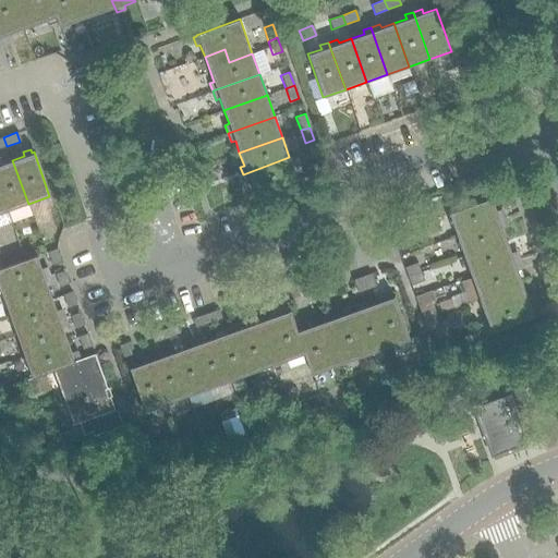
[(298,180),(289,157),(243,174),(246,183),(251,182),(255,195),(298,180)]
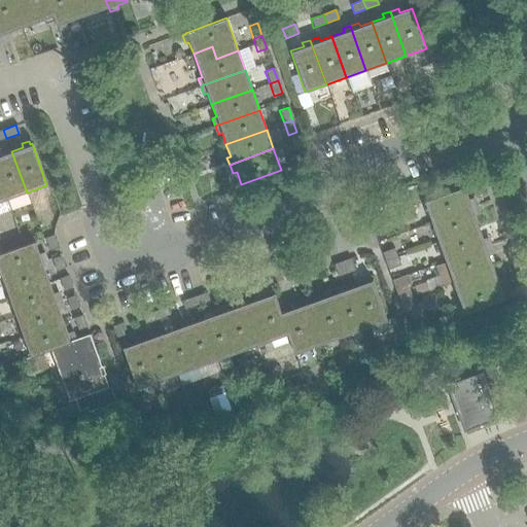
[(0,181),(6,200),(27,192),(11,151),(1,155),(0,153),(0,181)]
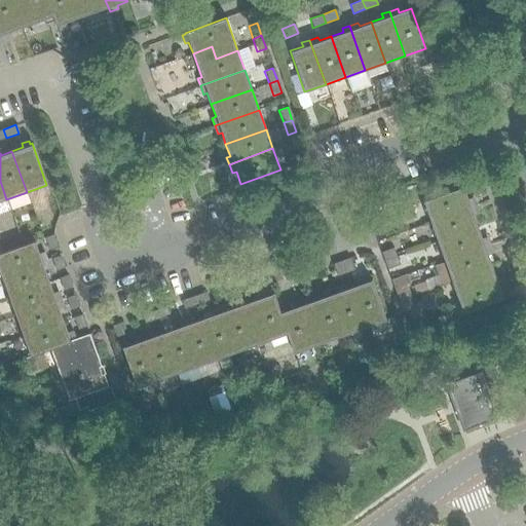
[(292,156),(295,164),(306,159),(303,151),(292,156)]
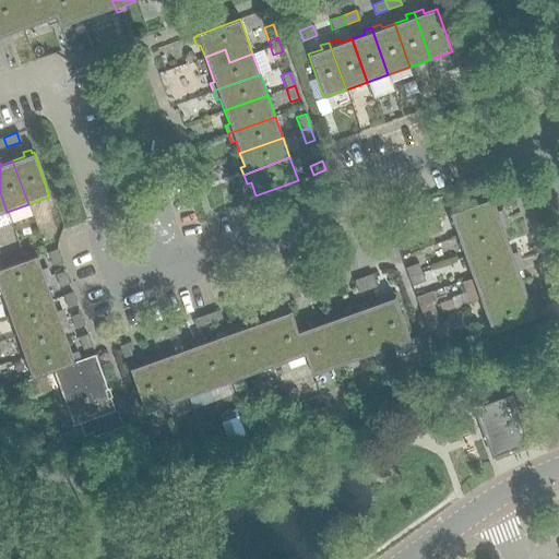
[(449,214),(456,237),(504,219),(501,211),(497,212),(492,199),(449,214)]
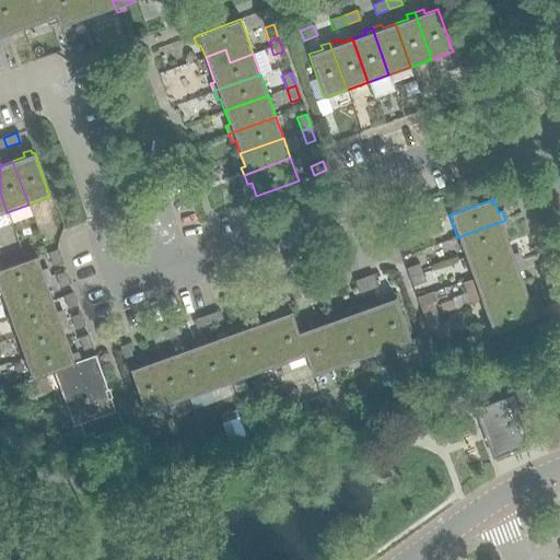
[(457,237),(465,258),(509,243),(504,230),(508,229),(505,220),(457,237)]
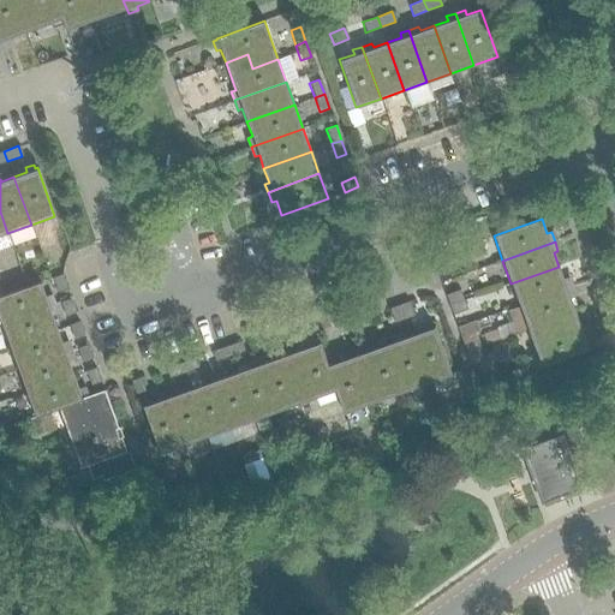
[(435,268),(436,268),(449,263),(446,252),(431,257),(435,268)]
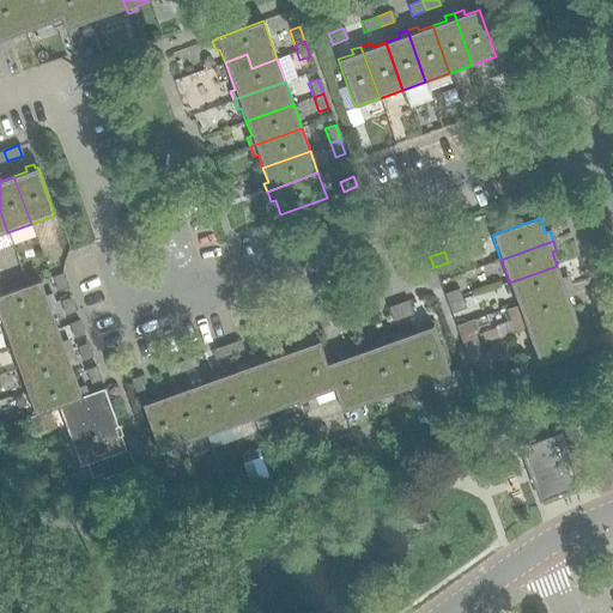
[(509,283),(517,307),(570,287),(566,277),(562,279),(557,266),(509,283)]
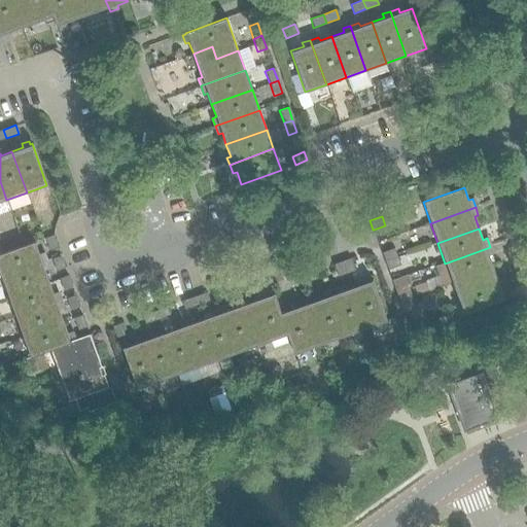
[(48,251),(57,248),(53,236),(44,239),(48,251)]
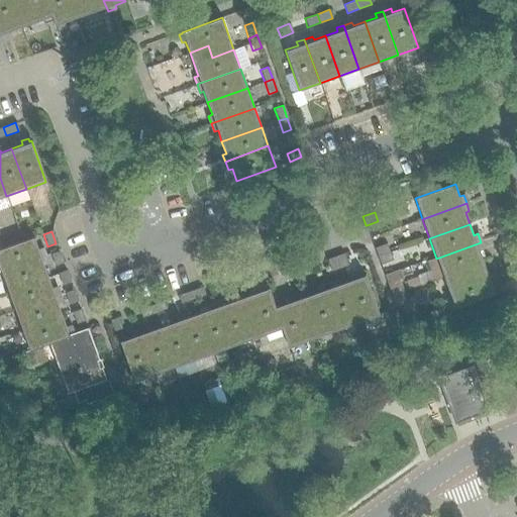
[(0,270),(1,272),(44,256),(41,249),(38,250),(34,237),(0,249),(0,270)]
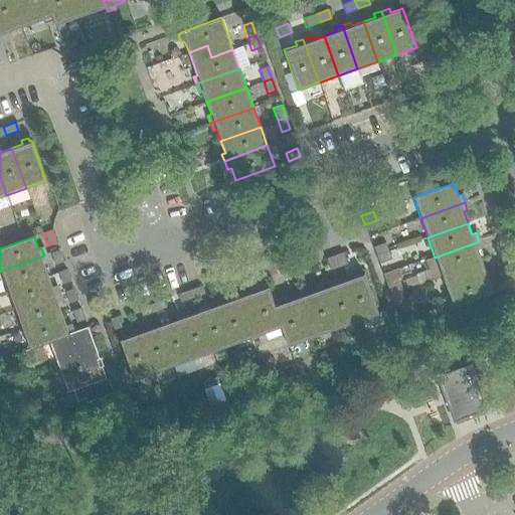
[(481,248),(479,241),(435,258),(442,277),(462,269),(466,280),(486,273),(478,249),(481,248)]
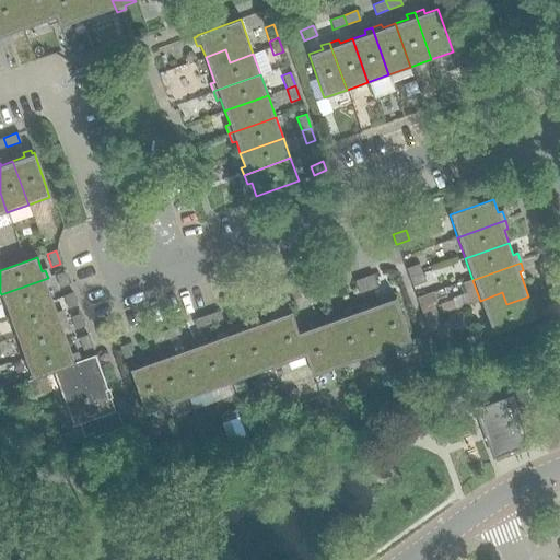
[(406,269),(409,278),(421,273),(418,265),(406,269)]
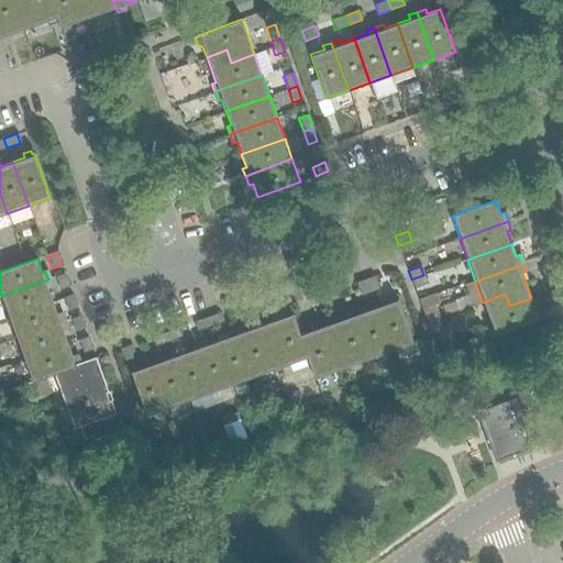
[(59,290),(68,287),(63,274),(55,277),(59,290)]
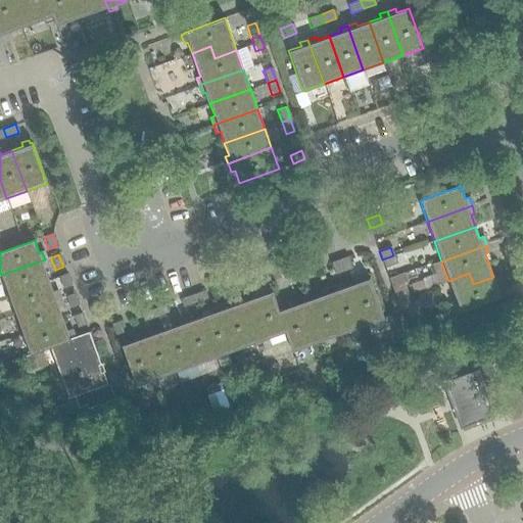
[(396,264),(393,255),(382,259),(385,269),(396,264)]
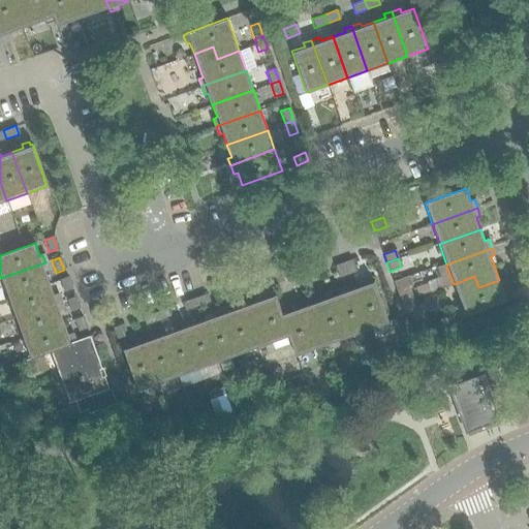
[(347,275),(355,272),(351,259),(343,262),(347,275)]
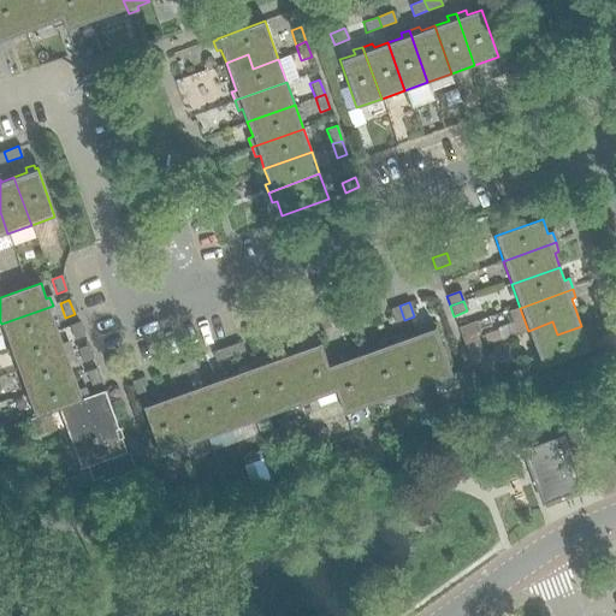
[(53,306),(1,324),(10,348),(58,330),(52,317),(57,315),(53,306)]
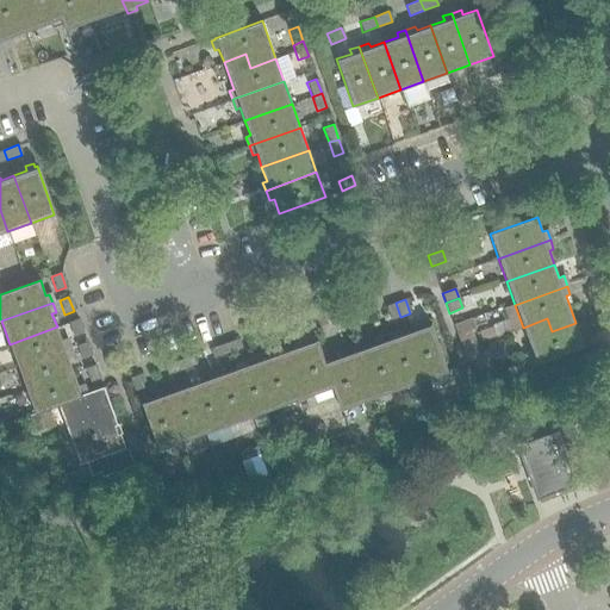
[(396,303),(386,306),(391,321),(400,317),(396,303)]
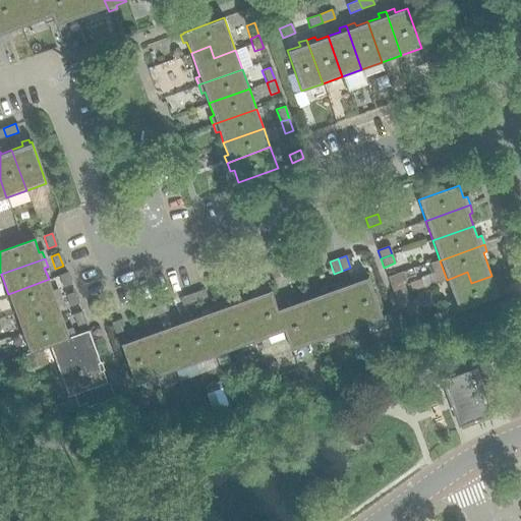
[(276,269),(273,261),(272,261),(259,265),(263,273),(276,269)]
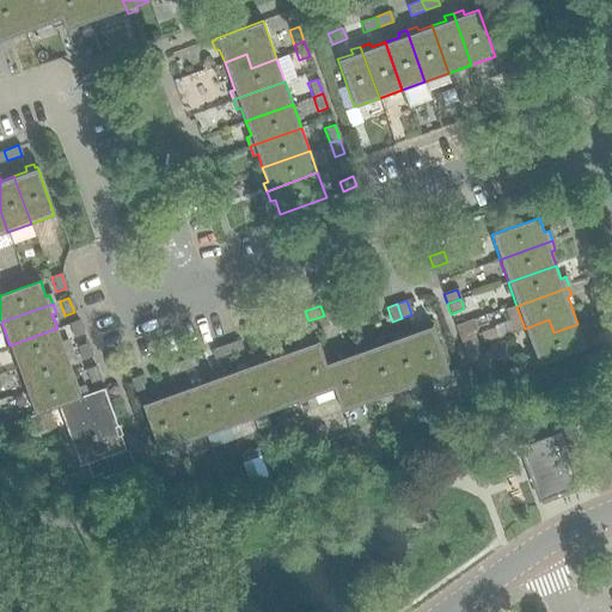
[(308,320),(312,330),(326,325),(324,316),(308,320)]
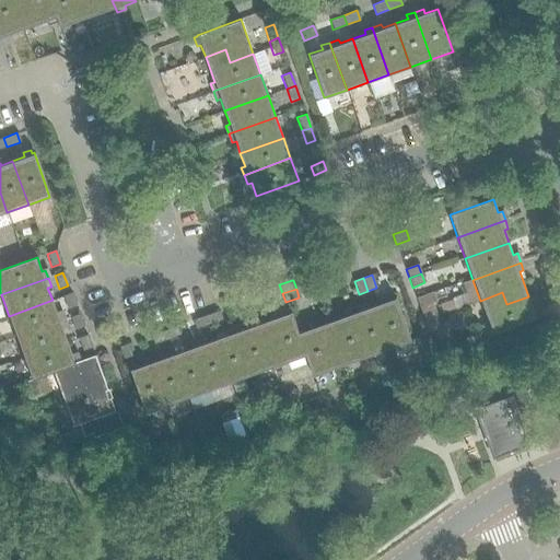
[(321,307),(330,304),(326,291),(316,294),(321,307)]
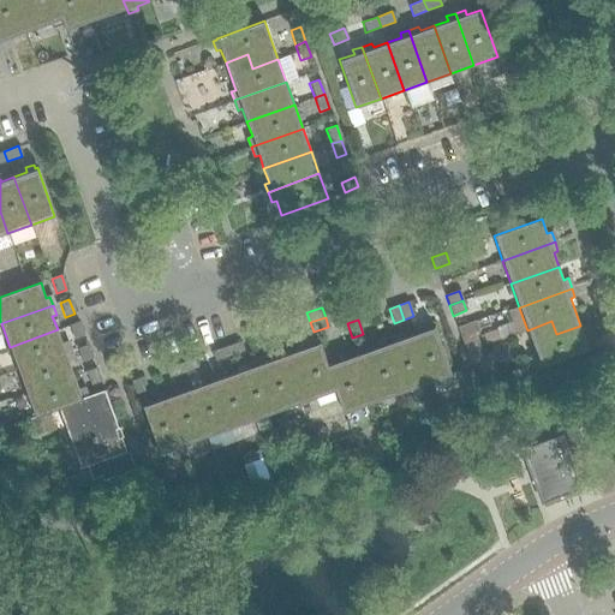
[(551,321),(527,330),(541,366),(589,350),(589,348),(592,347),(589,338),(585,339),(580,326),(556,334),(551,321)]
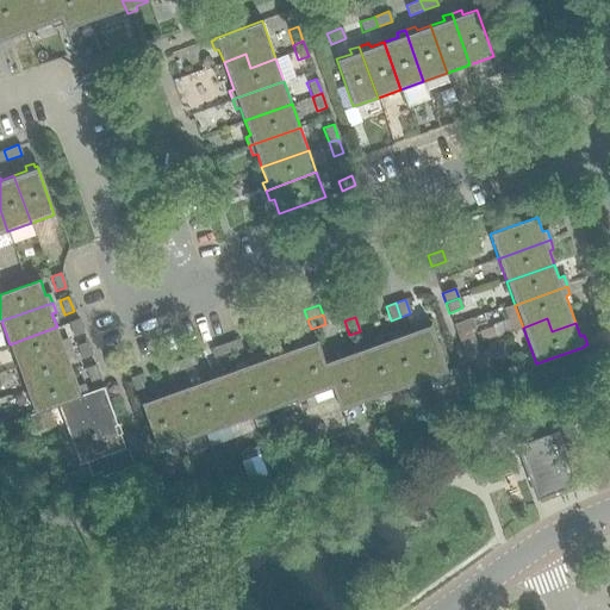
[(73,337),(82,334),(78,319),(68,323),(73,337)]
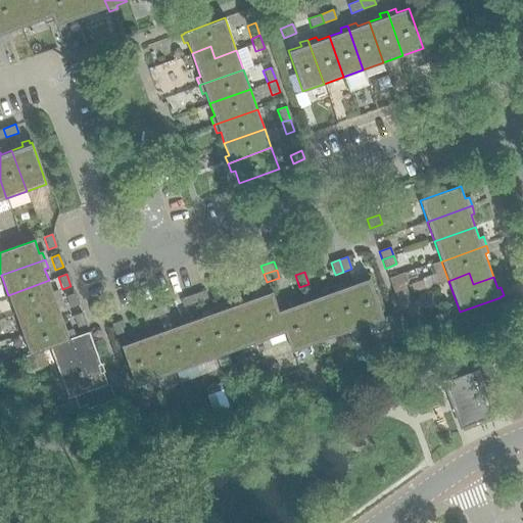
[(360,281),(348,285),(363,326),(383,319),(369,278),(368,279),(367,275),(359,278),(360,281)]
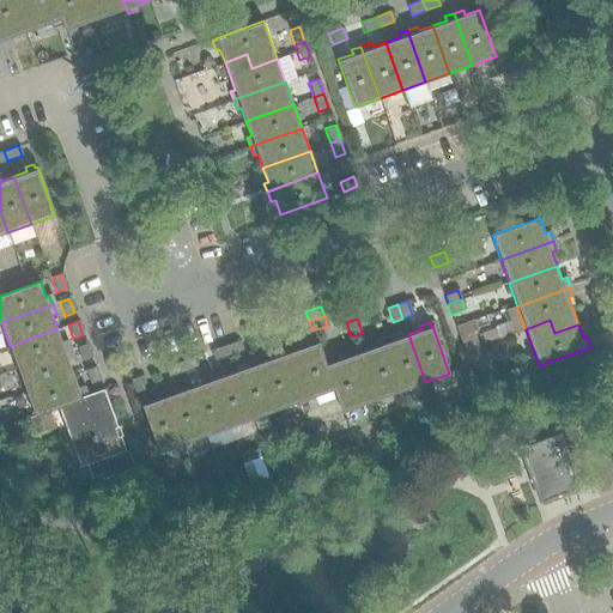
[(58,328),(10,346),(18,369),(68,350),(66,341),(62,343),(58,328)]
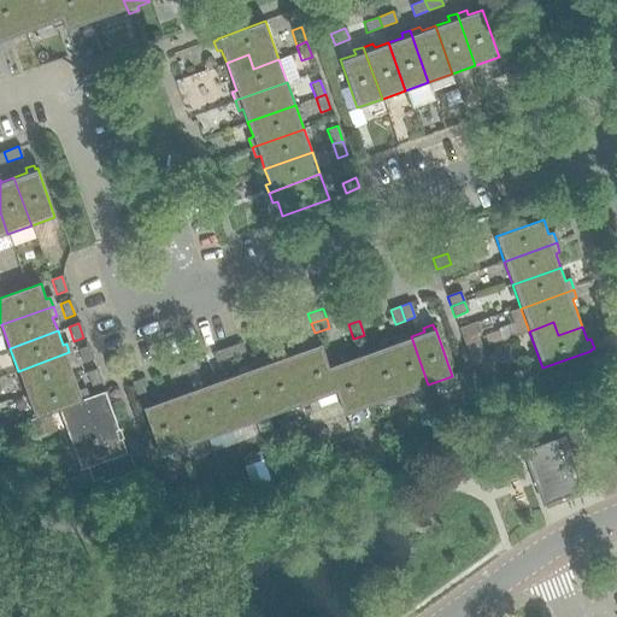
[(248,335),(251,340),(252,345),(266,340),(262,330),(248,335)]
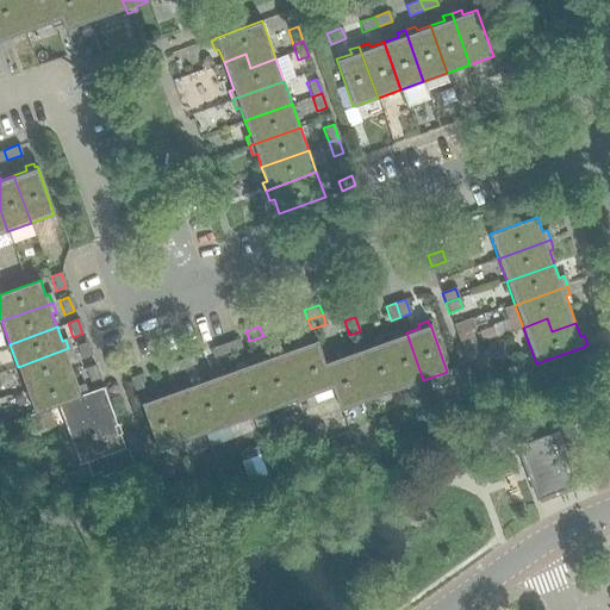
[(483,341),(497,336),(493,328),(480,332),(483,341)]
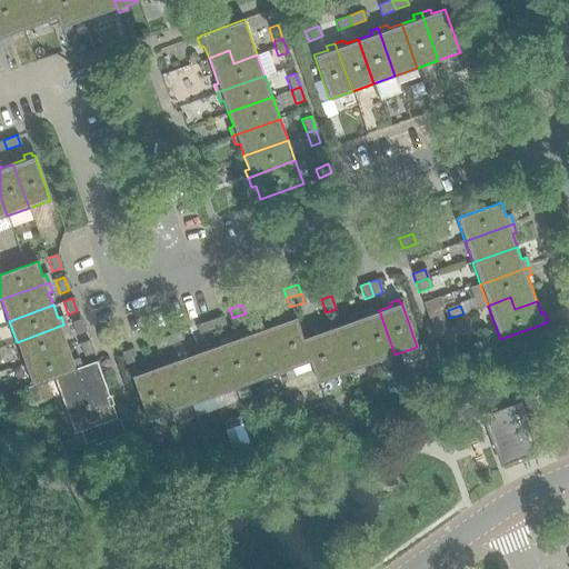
[(379,310),(358,318),(373,362),(395,355),(379,310)]
